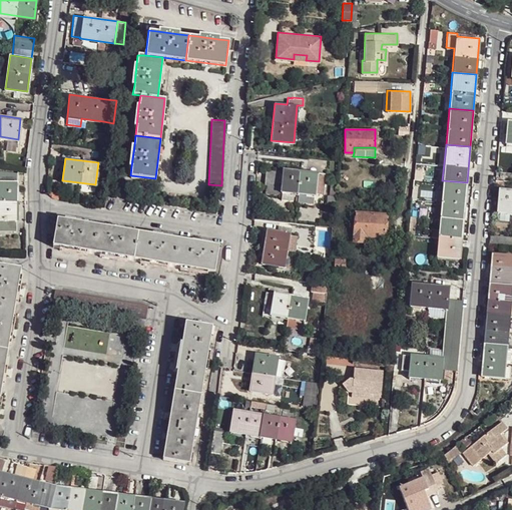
[(283,168),(281,190),(282,190),(281,198),(293,199),(293,191),(315,193),(317,171),(283,168)]
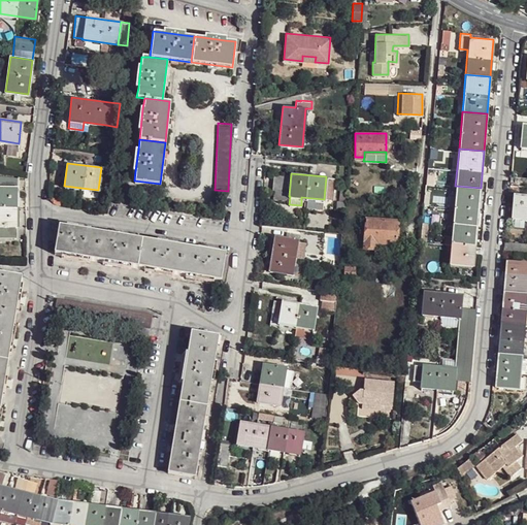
[(273,174),(272,189),(286,190),(287,175),(273,174)]
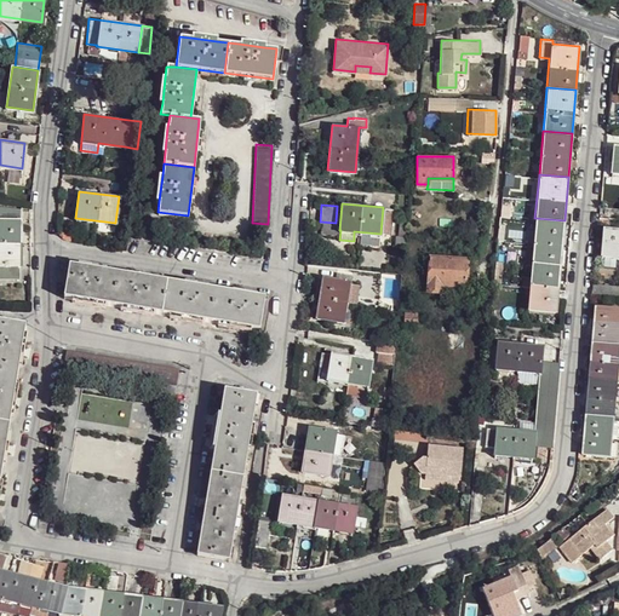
[(0,276),(19,277),(21,264),(21,208),(0,207),(0,276)]
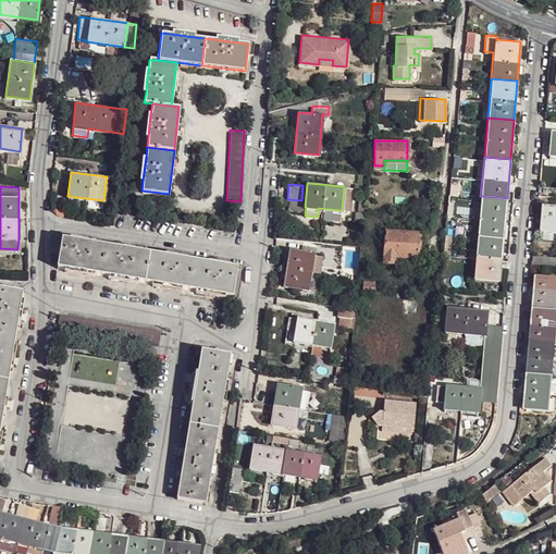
[(479,218),(477,235),(503,237),(507,198),(480,196),(479,209),(473,209),(472,217),(479,218)]
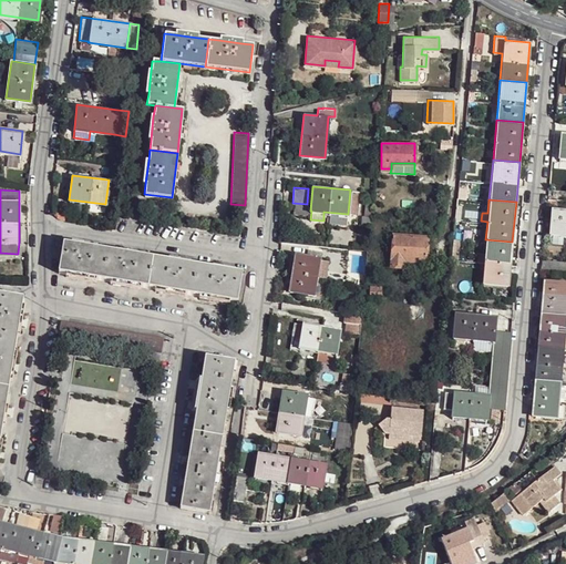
[(363,201),(361,224),(368,225),(369,214),(370,202),(363,201)]
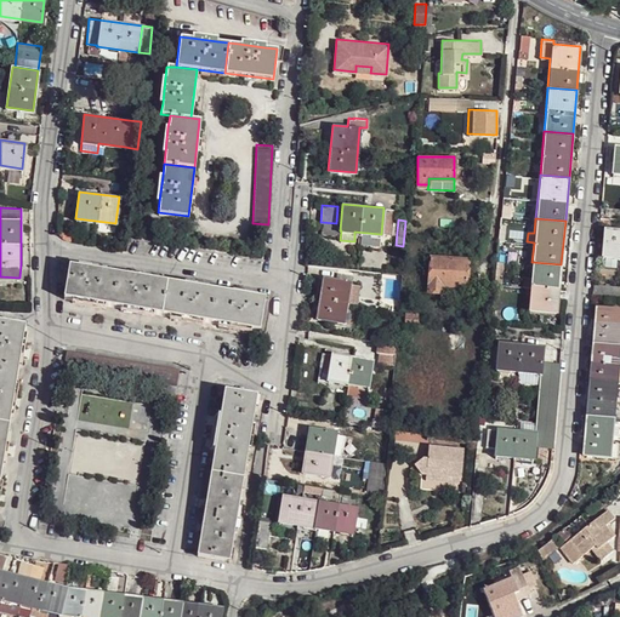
[(619,229),(603,228),(602,255),(619,256),(619,229)]
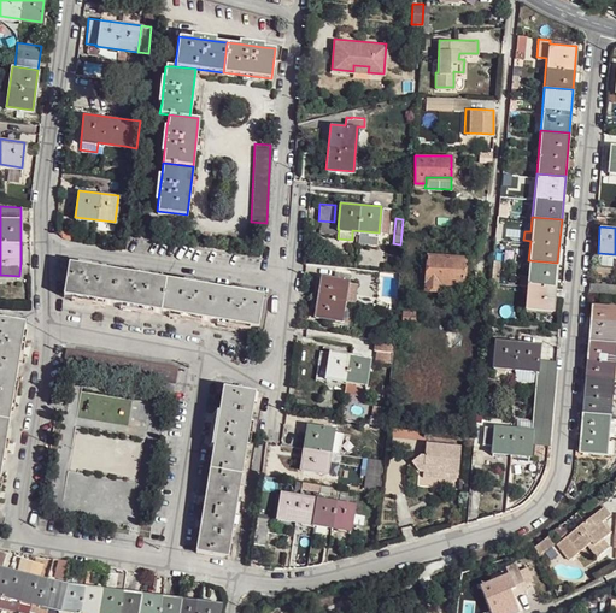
[(427,254),(424,288),(438,289),(438,282),(463,283),(464,257),(427,254)]
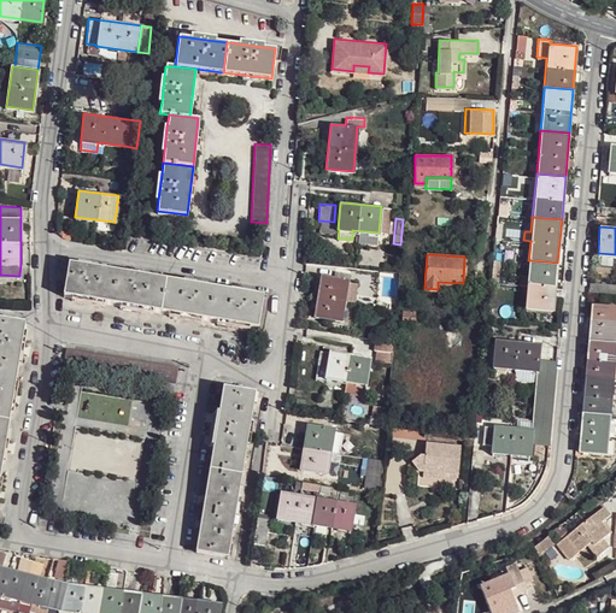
[(528,260),(524,307),(553,311),(557,263),(528,260)]
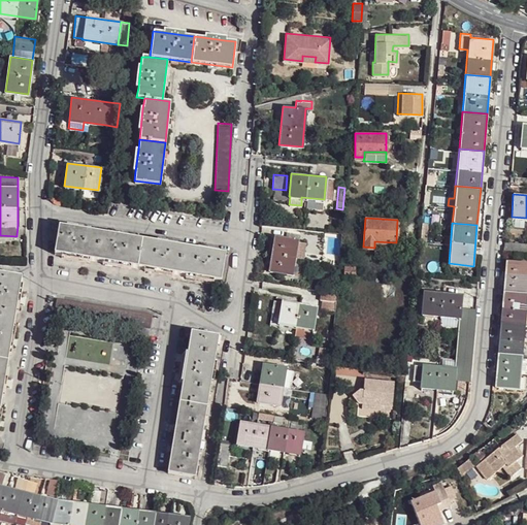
[(58,225),(54,253),(60,254),(88,258),(95,259),(100,231),(58,225)]
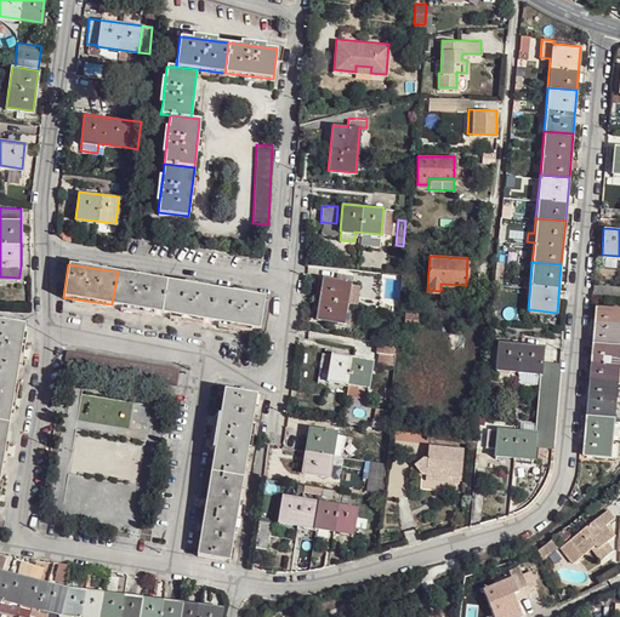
[(118,272),(112,304),(120,306),(152,310),(161,313),(166,280),(118,272)]
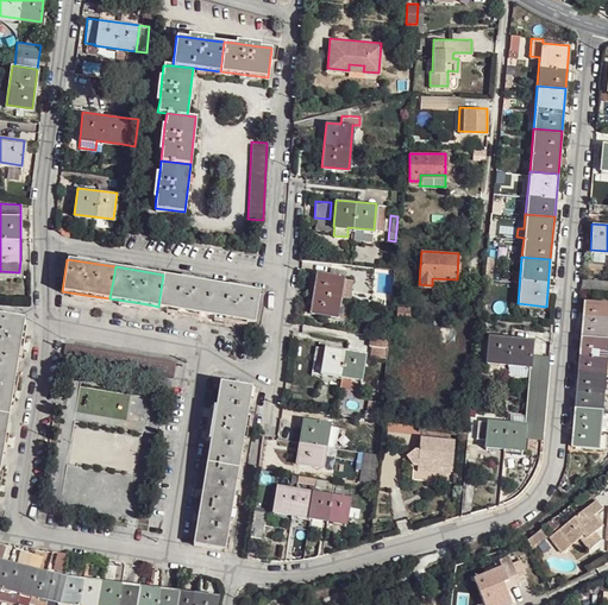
[(317,271),(309,312),(337,316),(343,276),(344,269),(331,266),(330,273),(317,271)]
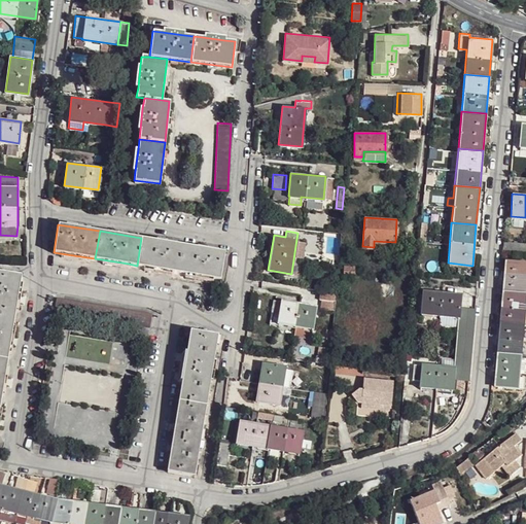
[(141,238),(137,266),(143,267),(171,271),(178,272),(182,245),(141,238)]
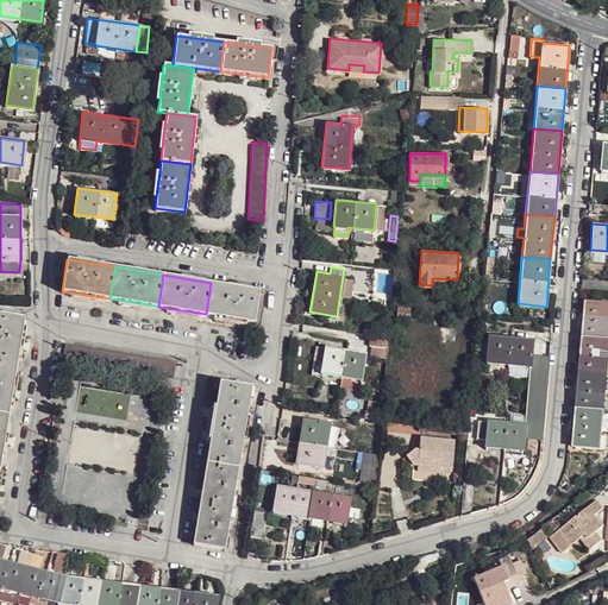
[(607,279),(581,277),(580,288),(607,289),(607,279)]
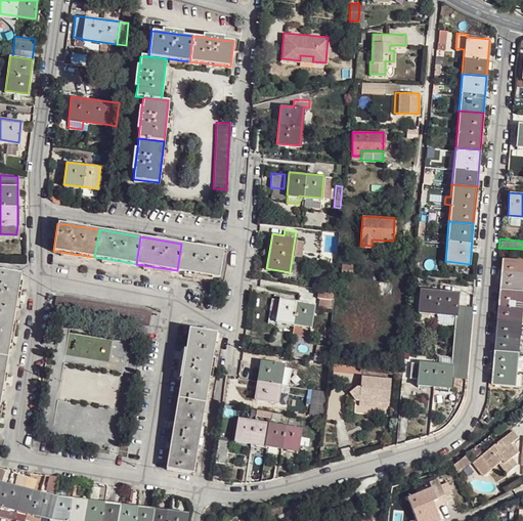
[(181,244),(177,270),(184,271),(211,276),(218,277),(223,250),(181,244)]
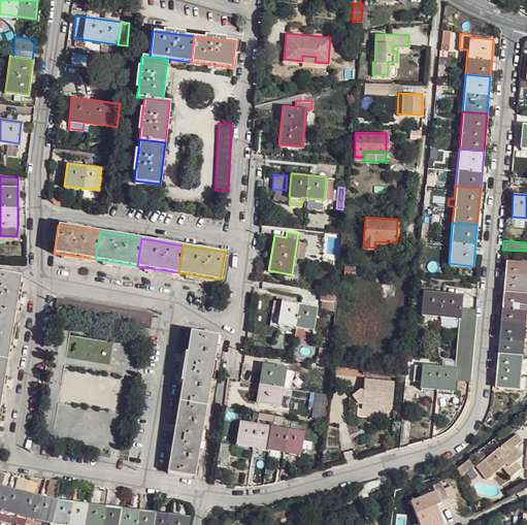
[(526,262),(505,260),(503,291),(526,292),(526,281),(526,262)]
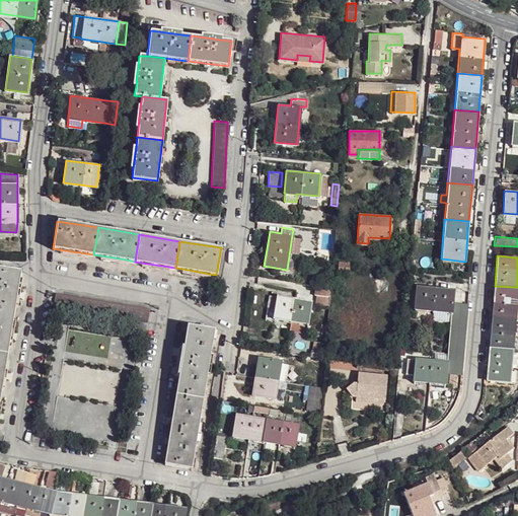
[(0,309),(14,312),(20,272),(0,268),(0,309)]
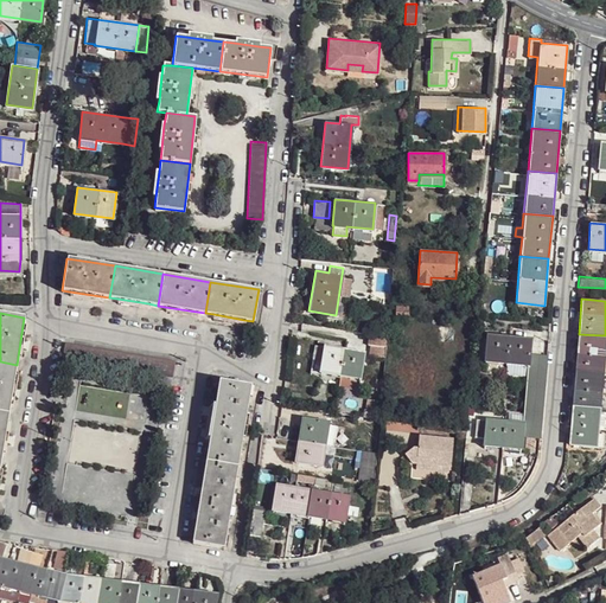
[(377,333),(376,347),(386,347),(387,334),(377,333)]
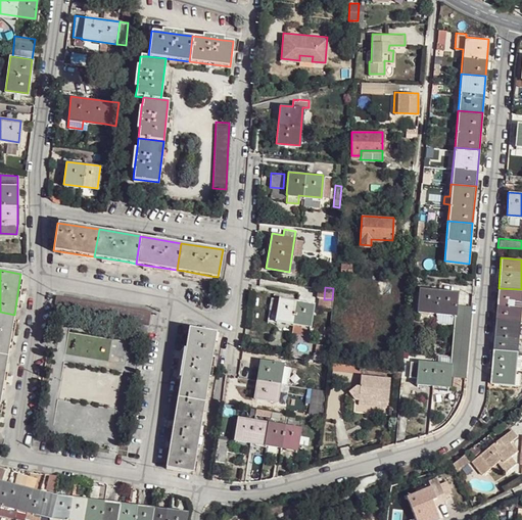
[(419,288),(417,310),(436,312),(454,314),(455,314),(456,304),(457,291),(419,288)]
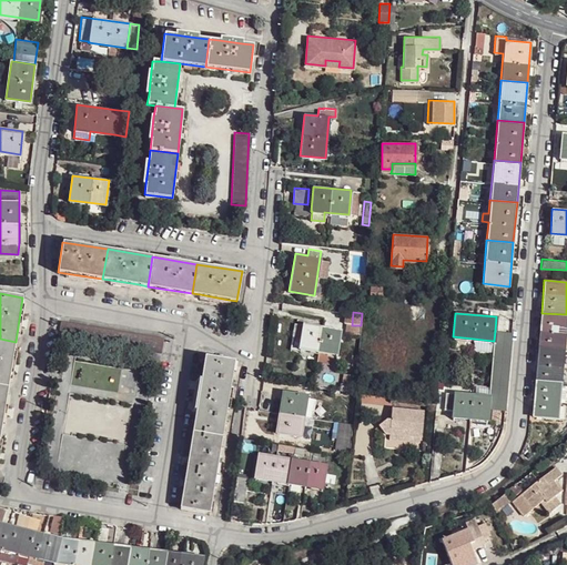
[(542,313),(538,345),(563,349),(566,314),(542,313)]
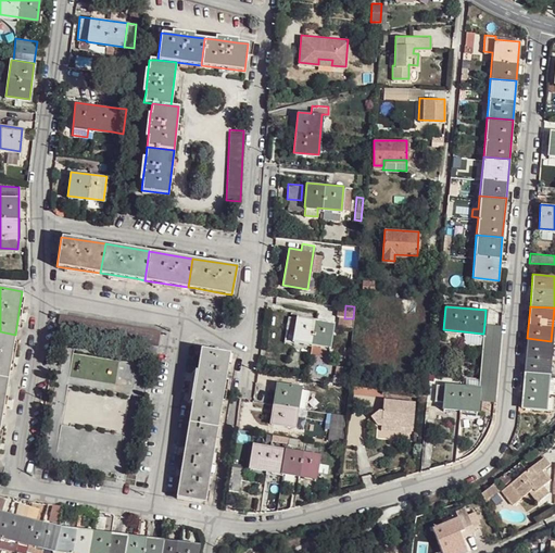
[(59,312),(57,328),(136,341),(158,344),(160,329),(59,312)]
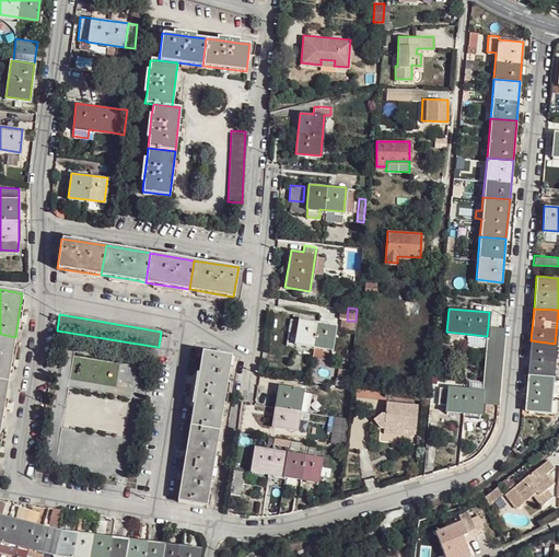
[(289,317),(286,341),(294,343),(313,346),(332,348),(335,325),(299,318),(289,317)]
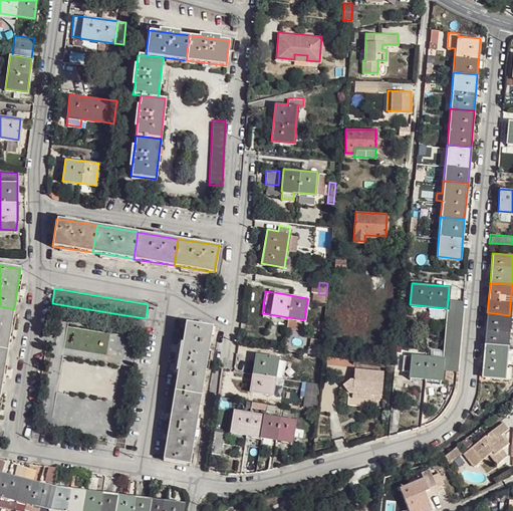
[(443,349),(442,357),(443,357),(442,367),(456,368),(462,300),(448,299),(447,308),(446,308),(446,316),(443,349)]
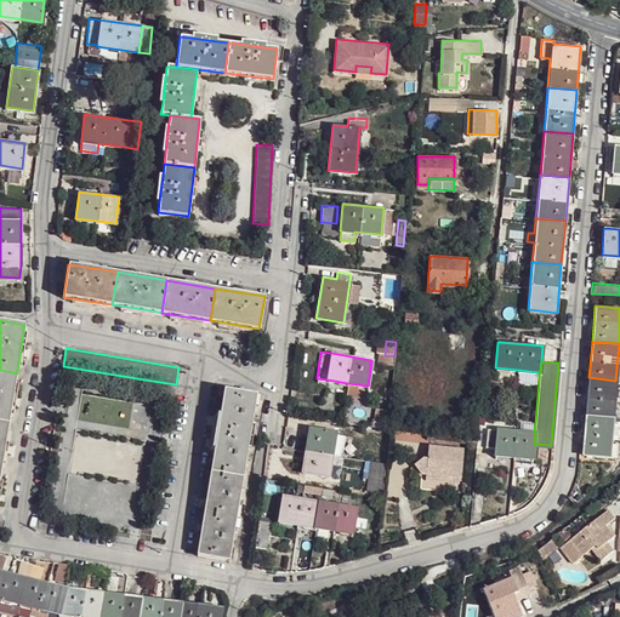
[(0,420),(9,422),(17,373),(0,370),(0,420)]
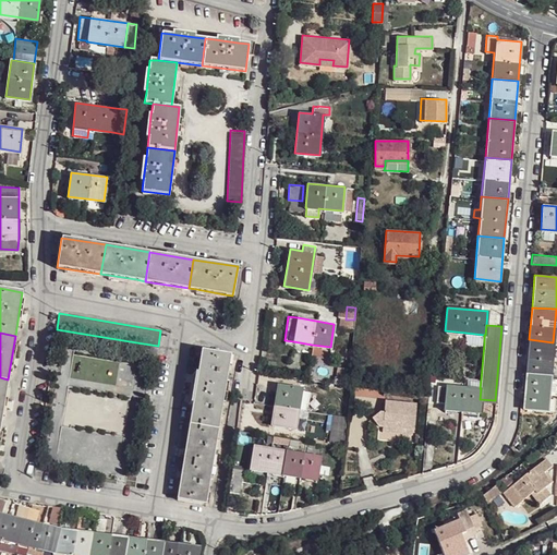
[(465,333),(464,342),(484,344),(484,335),(465,333)]
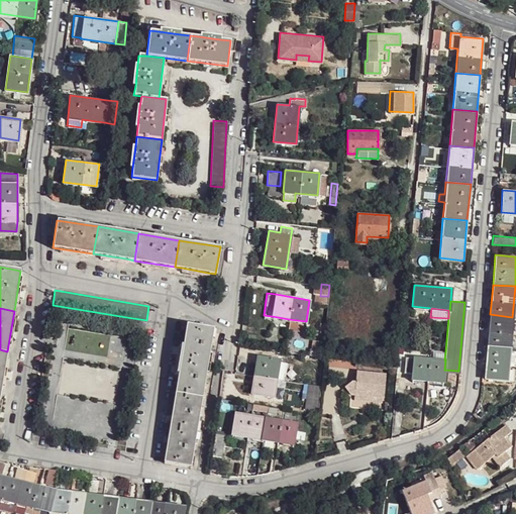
[(490,314),(487,345),(510,346),(512,317),(490,314)]
